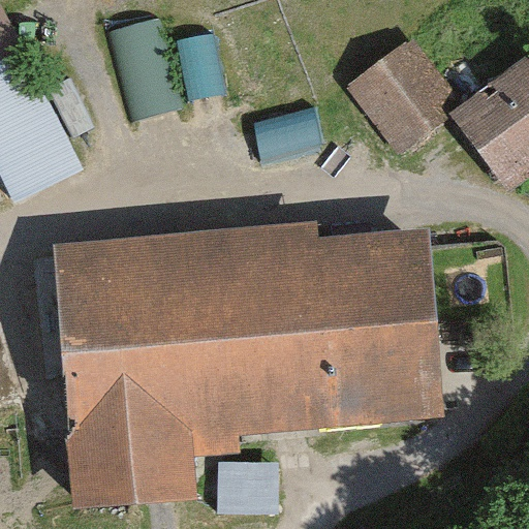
[(112,25),(137,113),(185,99),(158,10),(112,25)]
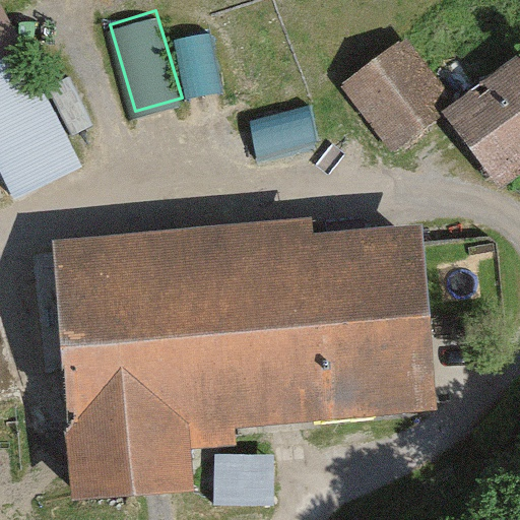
[(177,35),(188,89),(221,83),(210,27),(177,35)]
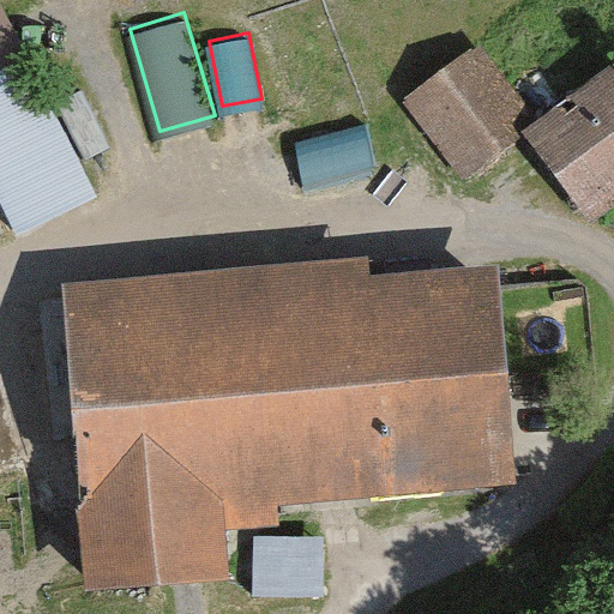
[(0,204),(71,174),(14,44),(0,49),(0,204)]
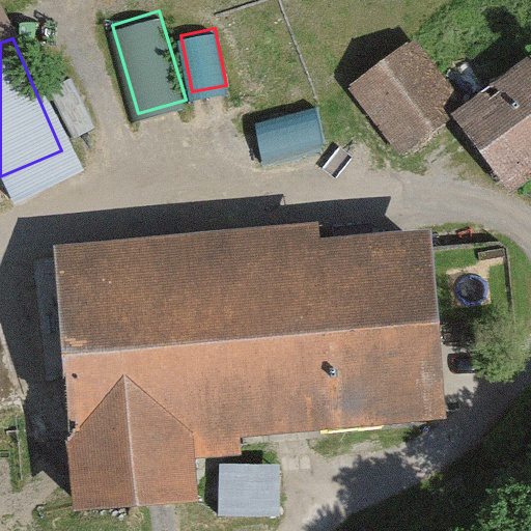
[(363,93),(396,151),(450,120),(417,62),(363,93)]
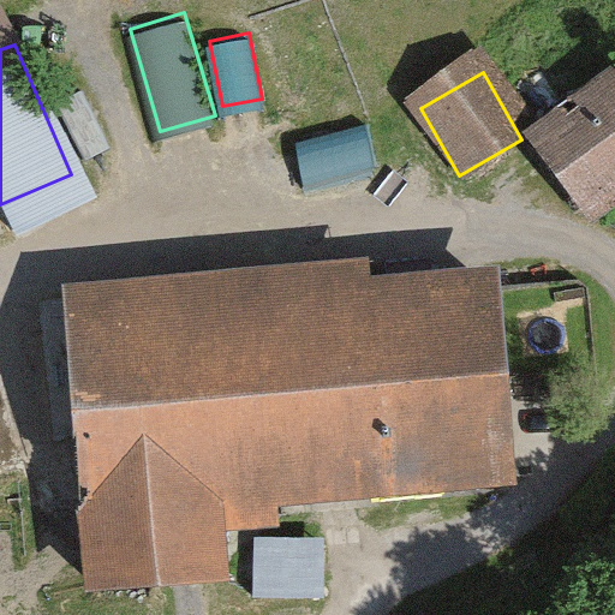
[(614,91),(536,143),(585,220),(614,199),(614,91)]
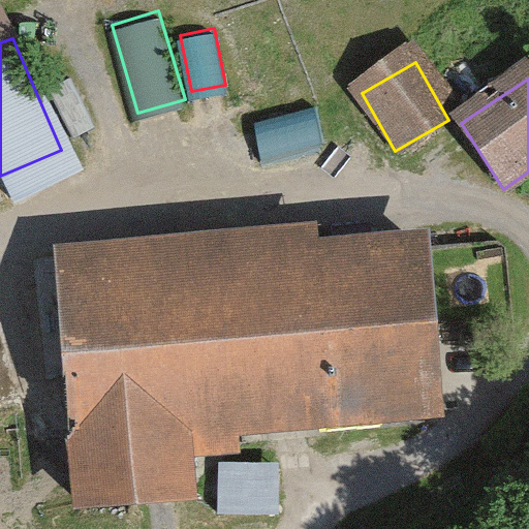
[(317,220),(51,242),(72,509),(197,499),(193,457),(240,453),(238,434),(445,417),(430,226),(318,236),(317,220)]
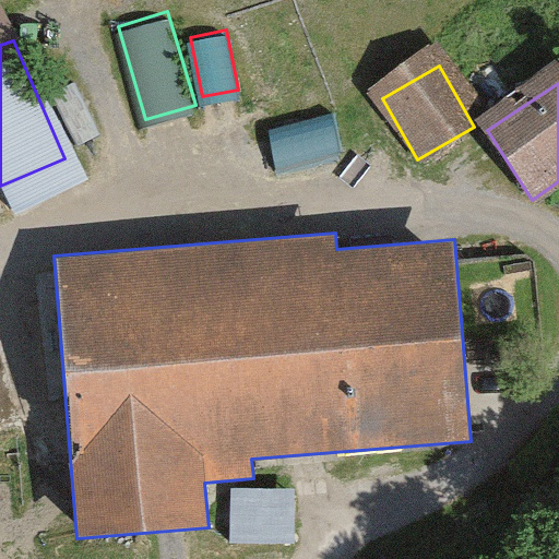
[(234,480),(233,534),(296,535),(297,482),(234,480)]
